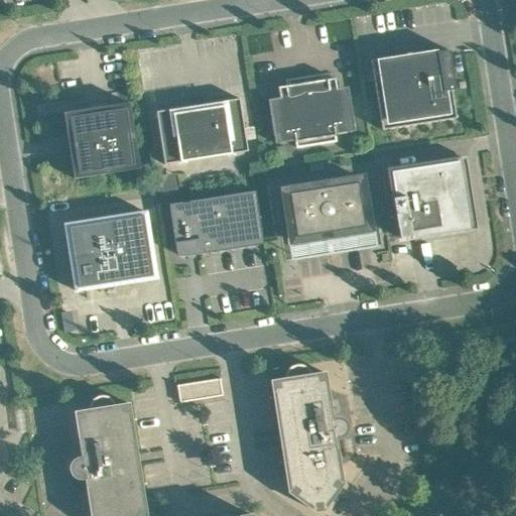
[(426,52),(371,60),(382,130),(456,119),(452,90),(456,90),(449,50),(436,52),(437,53),(427,55),(426,52)]
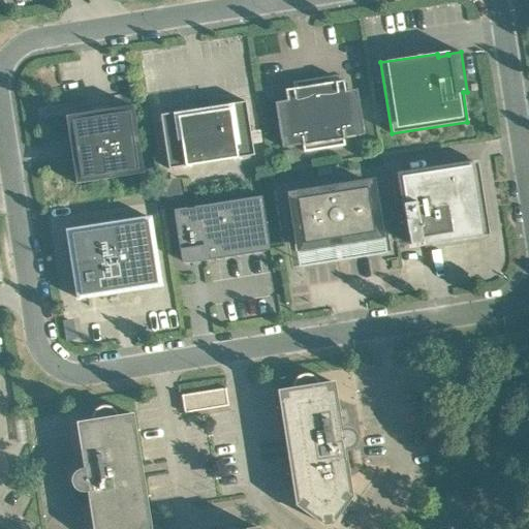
[(285,90),(286,101),(275,102),(282,148),(303,145),(304,152),(344,146),(343,137),(364,134),(356,89),(344,91),(343,81),(334,82),(334,75),(292,83),(293,88),(285,90)]
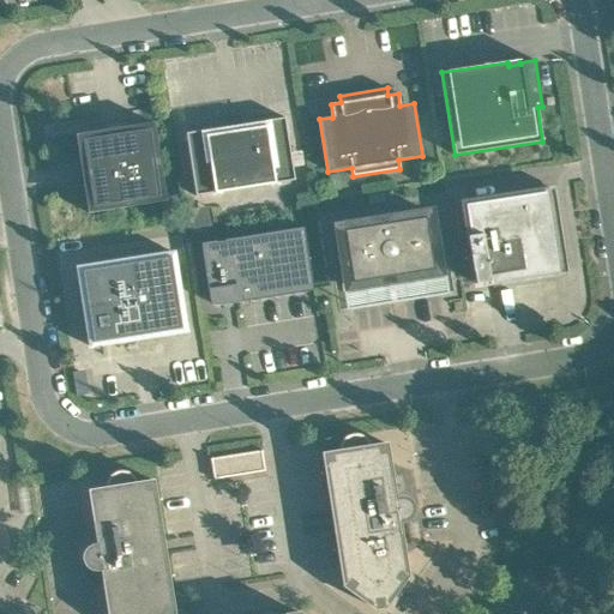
[(284,118),(242,124),(244,128),(228,132),(227,126),(185,133),(194,196),(295,180),(284,118)]
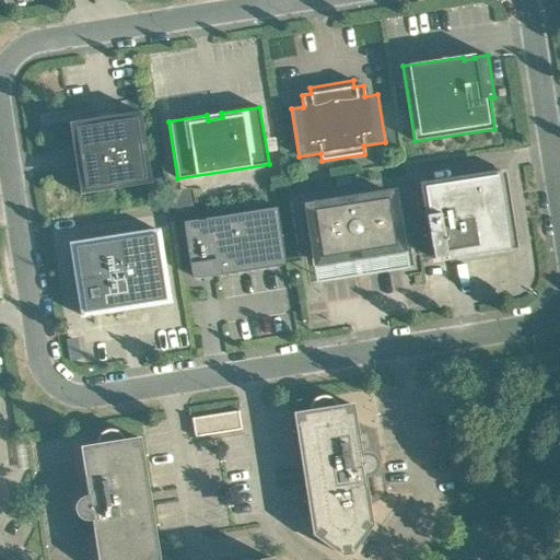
[(69,123),(72,149),(80,195),(151,183),(140,112),(111,116),(111,111),(96,113),(97,118),(69,123)]
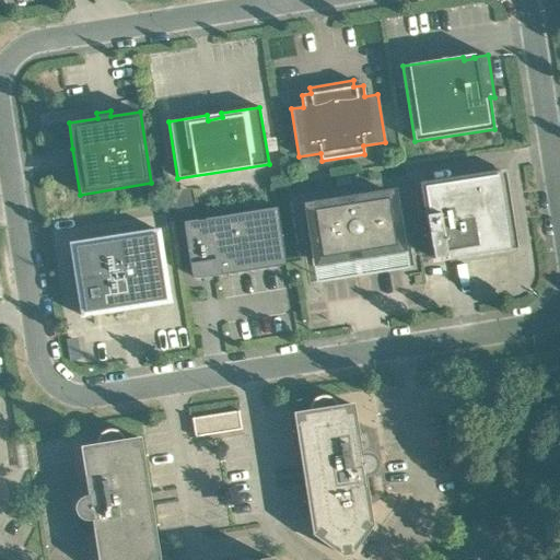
[(428,216),(426,216),(431,248),(432,248),(433,259),(445,257),(446,259),(447,259),(446,257),(476,253),(476,254),(516,248),(504,173),(422,186),(428,216)]
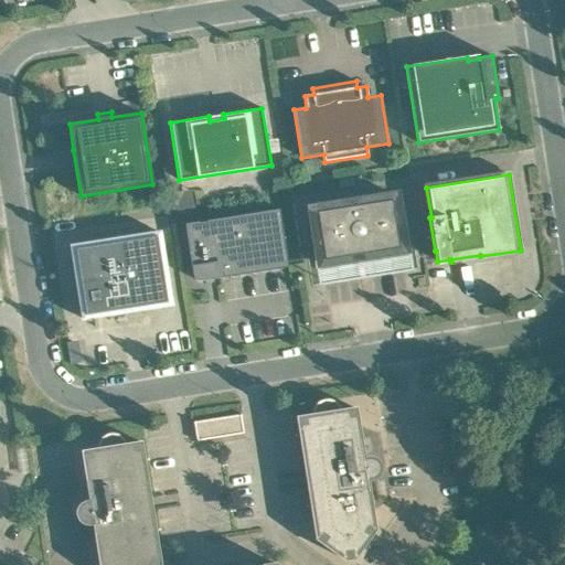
[(409,254),(400,190),(305,205),(316,269),(358,263),(359,267),(368,266),(368,260),(409,254)]
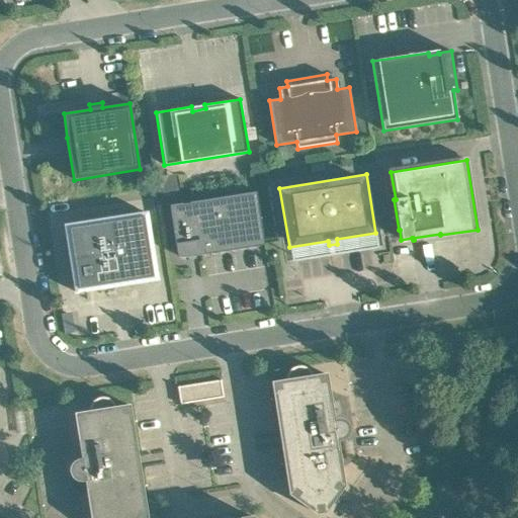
[(170,205),(177,253),(178,256),(181,257),(184,258),(187,256),(188,254),(189,251),(196,250),(197,256),(264,245),(256,191),(170,205)]
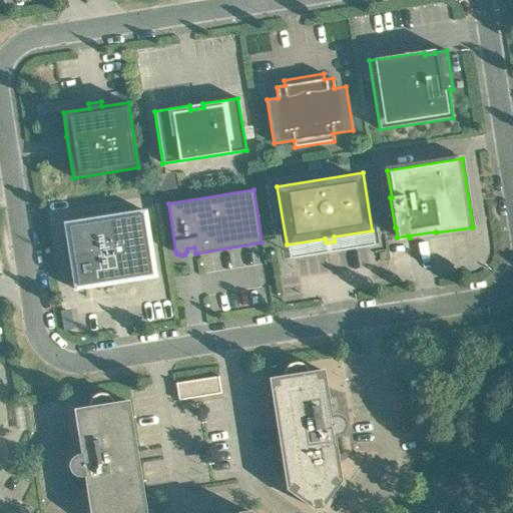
[(155,277),(152,255),(144,210),(64,223),(75,290),(155,277)]
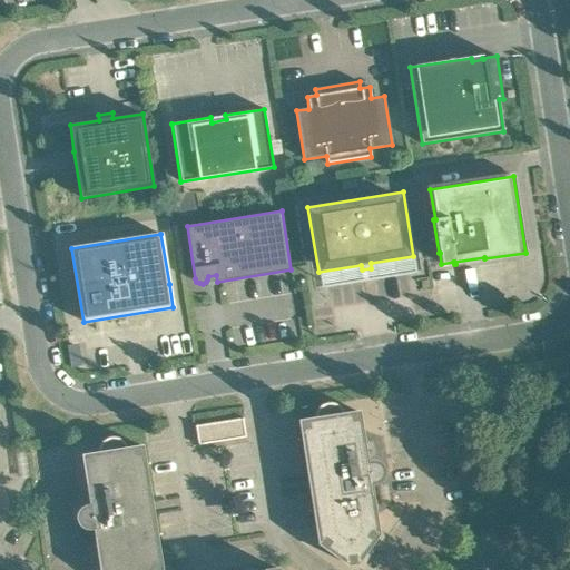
[(359,412),(343,414),(341,410),(338,406),(334,403),(330,403),(324,403),(321,405),(317,410),(315,414),(315,419),(300,421),(307,473),(311,472),(310,471),(315,470),(318,492),(314,493),(313,492),(311,492),(318,543),(347,564),(356,563),(377,534),(370,484),(375,483),(381,478),(383,471),(380,464),(372,461),(366,462),(359,412)]
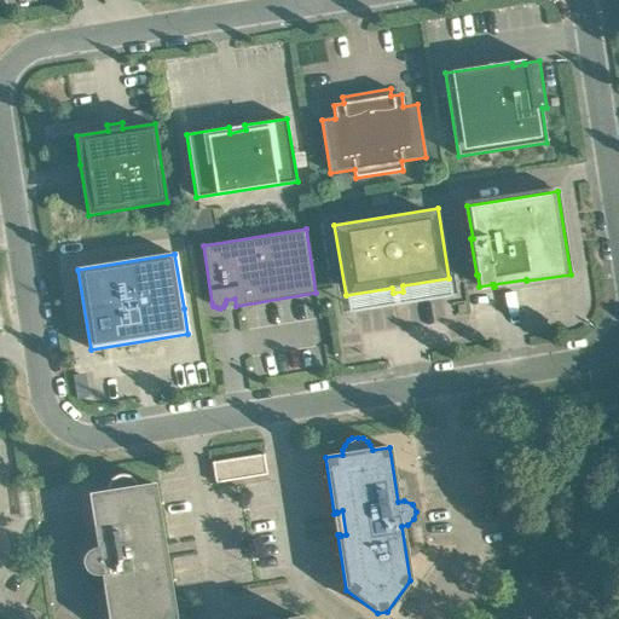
[(265,456),(264,453),(262,453),(262,455),(214,462),(212,462),(212,464),(213,464),(215,482),(267,475),(264,456),(265,456)]
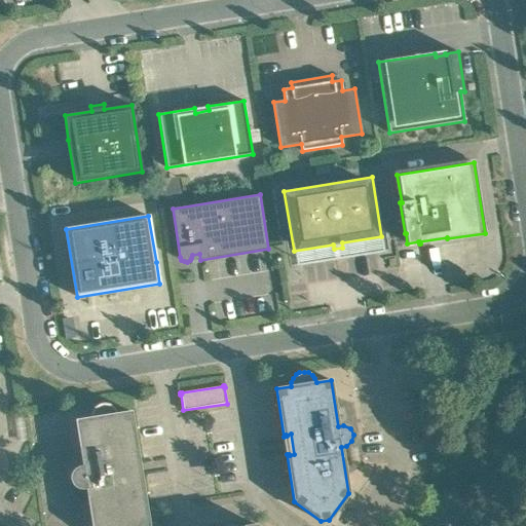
[(130,412),(116,414),(115,410),(112,406),(108,404),(104,403),(100,404),(96,406),(92,409),(90,414),(90,418),(76,420),(83,467),(78,467),(73,473),(72,479),(75,485),(81,488),(86,487),(92,525),(147,525),(149,525),(141,477),(139,478),(139,479),(135,480),(130,459),(136,458),(136,459),(139,459),(130,412)]
